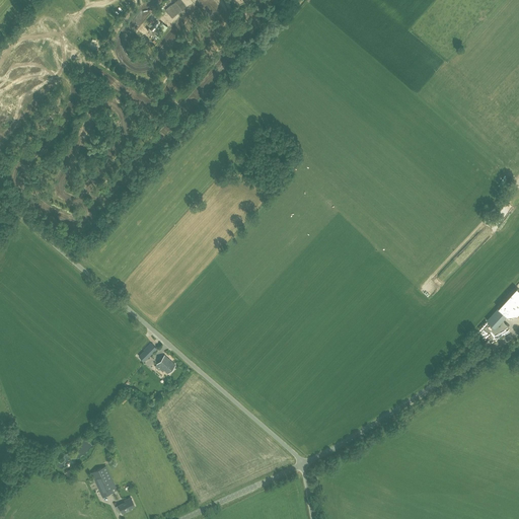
[(187,6),(180,0),(176,0),(165,10),(172,18),(187,6)]
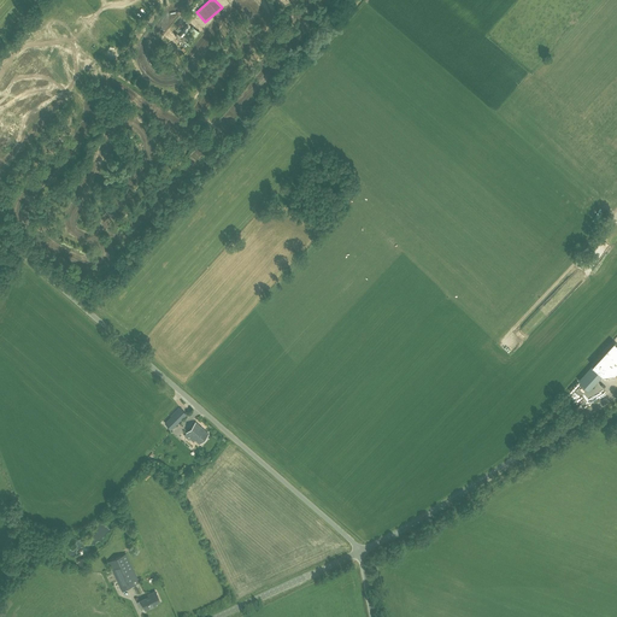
[(200,33),(192,25),(186,34),(194,40),(200,33)]
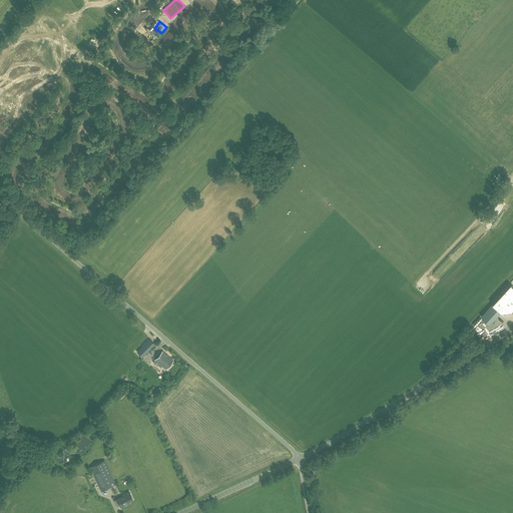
[(509,305),(512,302),(503,294),(482,317),(490,325),(504,311),(502,309),(508,303),(509,305)]
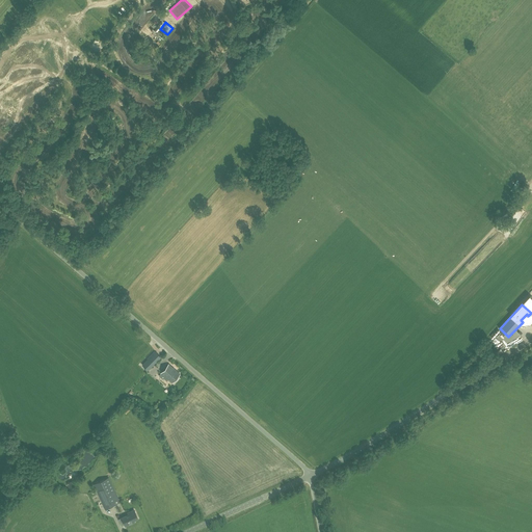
[(141,365),(148,371),(161,357),(152,347),(143,355),(147,358),(141,365)]
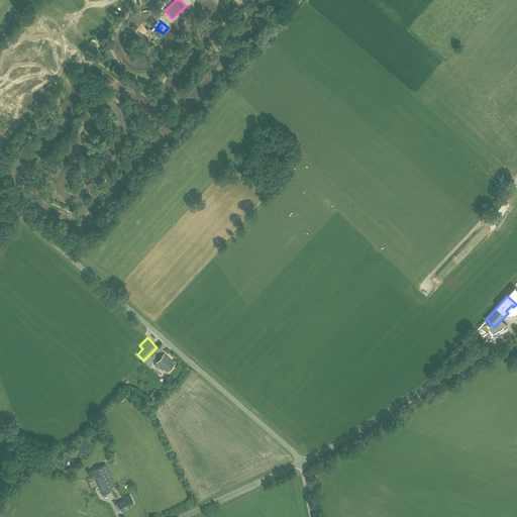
[(167,372),(175,364),(164,353),(157,363),(167,372)]
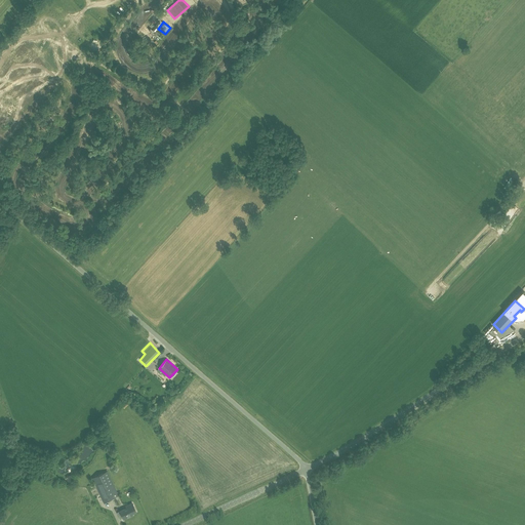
[(162,390),(164,387),(155,377),(153,380),(162,390)]
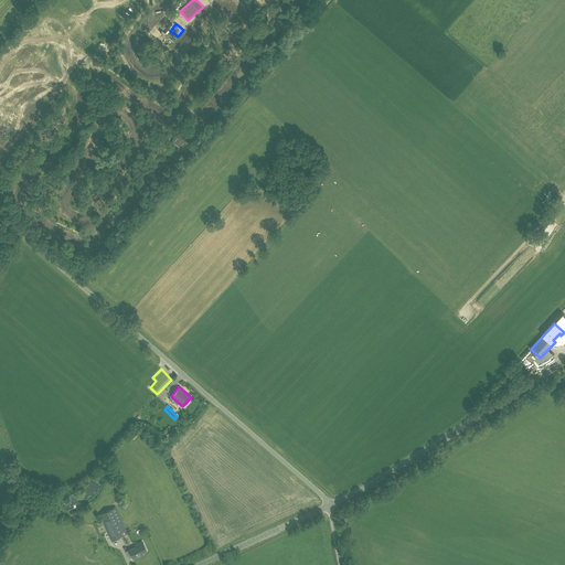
[(124,535),(121,532),(126,530),(116,507),(98,514),(112,541),(124,535)]
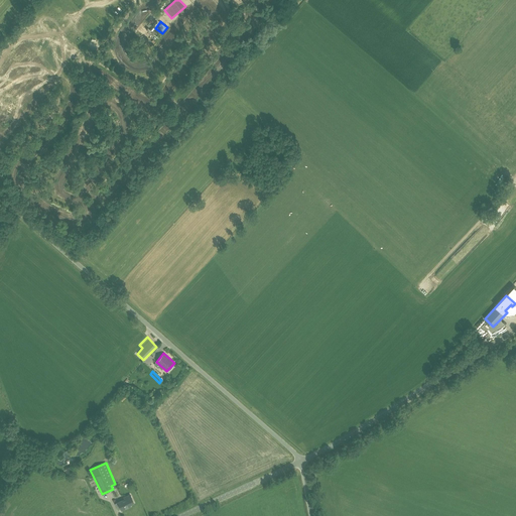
[(128,505),(134,503),(130,495),(124,497),(125,499),(118,502),(122,510),(128,507),(128,505)]
